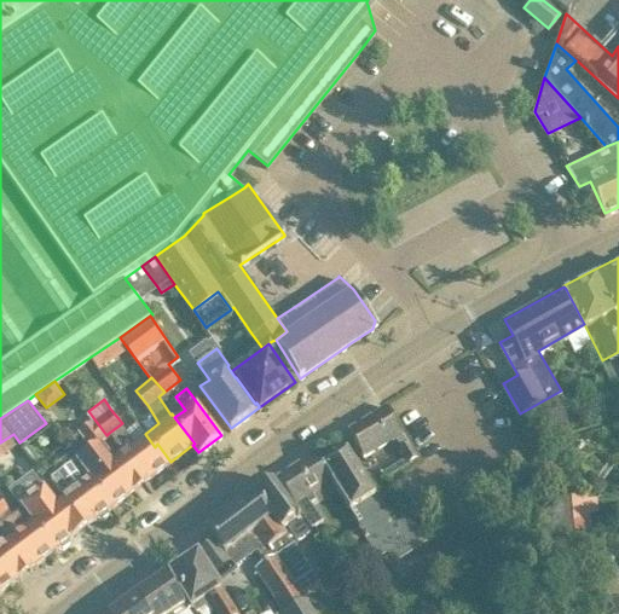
[(403,430),(386,404),(348,428),(364,453),(403,430)]
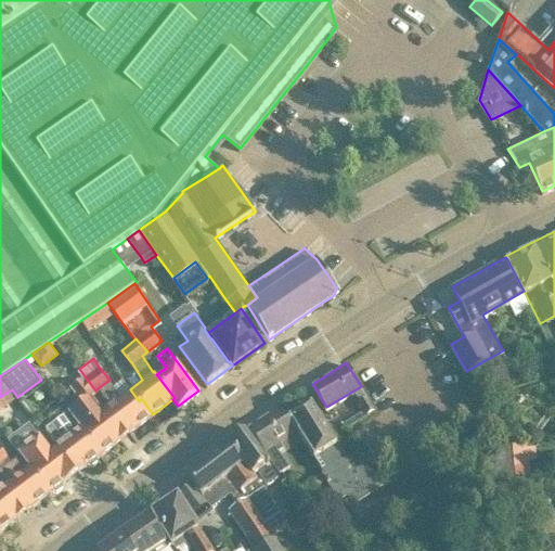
[(95,391),(86,377),(79,369),(77,370),(84,379),(72,388),(81,401),(95,391)]
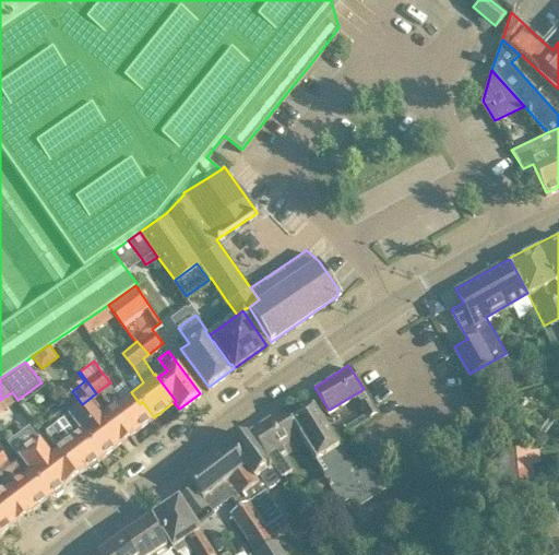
[(110,382),(98,391),(103,397),(110,408),(107,411),(127,437),(131,435),(154,417),(142,401),(140,404),(131,392),(122,399),(114,388),(110,382)]
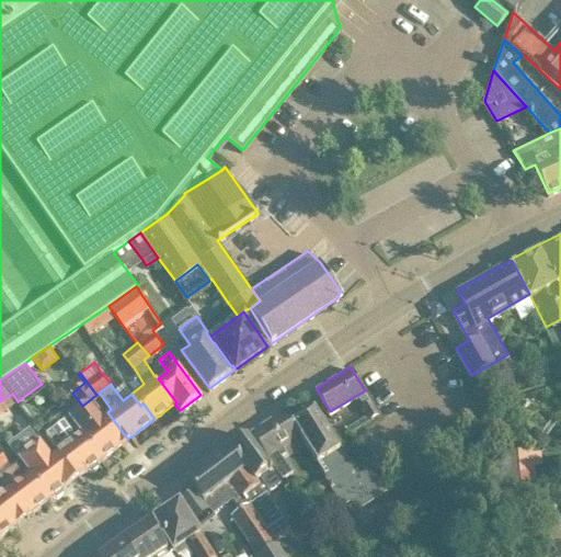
[(107,412),(103,416),(91,399),(69,416),(70,418),(102,458),(127,439),(107,412)]
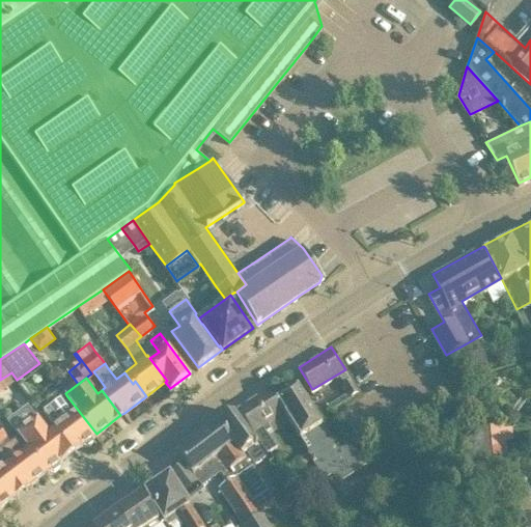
[(343,384),(351,395),(358,390),(351,379),(343,384)]
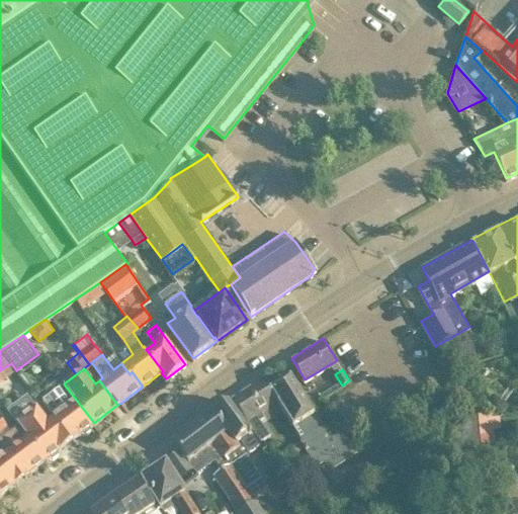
[(303,440),(300,441),(311,456),(325,447),(333,460),(354,448),(337,418),(323,426),(291,373),(269,388),(278,400),(283,408),(298,433),(303,440)]
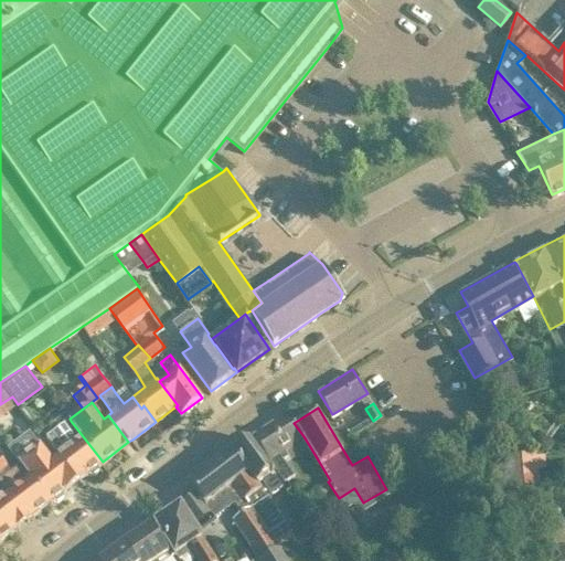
[(295,473),(291,467),(287,461),(309,445),(304,436),(294,423),(286,412),(252,434),(278,476),(281,482),(295,473)]
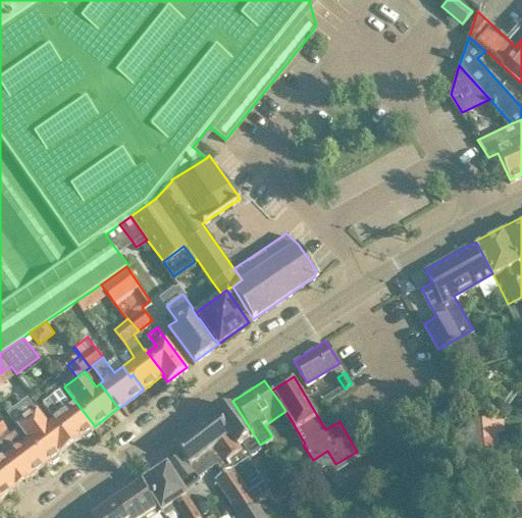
[(71,444),(95,426),(65,389),(59,393),(66,402),(52,413),(55,417),(52,419),(71,444)]
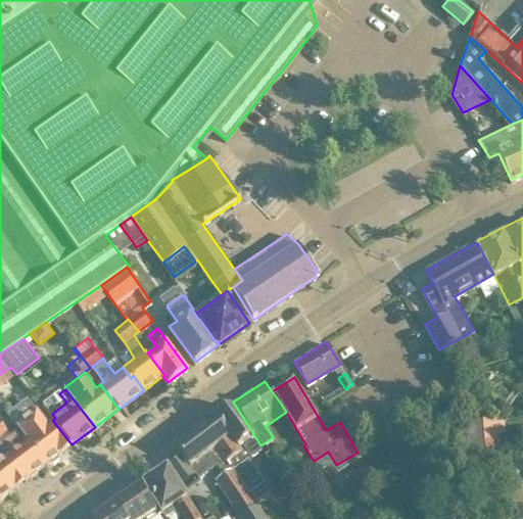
[(37,408),(36,409),(28,398),(8,413),(18,427),(46,463),(72,444),(52,420),(48,423),(37,408)]
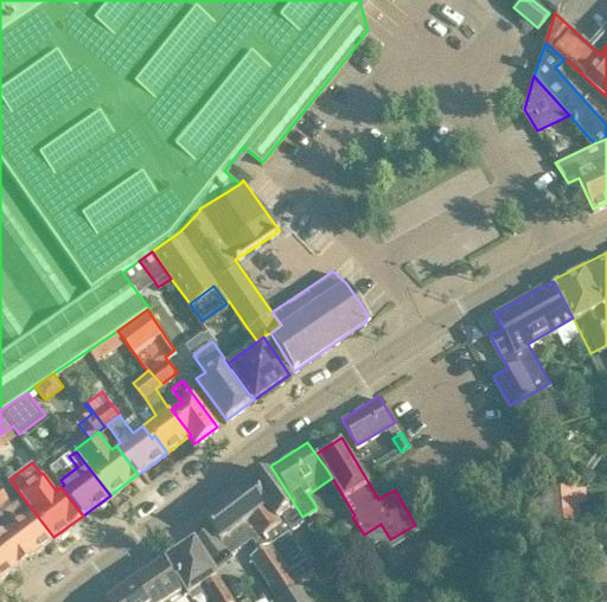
[(281,522),(266,532),(272,539),(268,543),(288,571),(307,558),(292,535),(292,526),(302,519),(267,468),(251,480),(276,514),(281,522)]
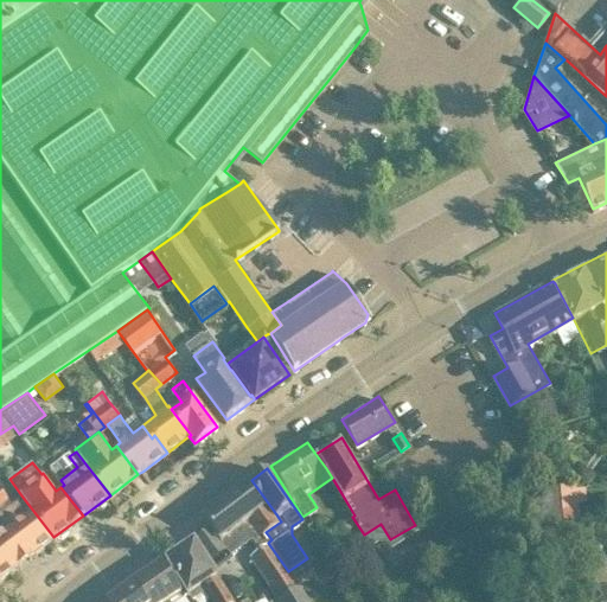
[(210,527),(193,538),(209,559),(228,548),(230,552),(253,537),(254,539),(266,532),(281,522),(276,514),(251,480),(202,516),(210,527)]
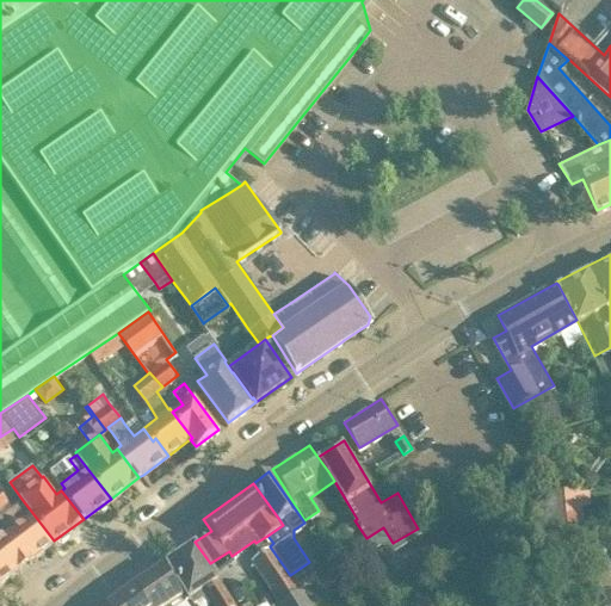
[(590,489),(580,490),(580,483),(566,486),(553,488),(553,487),(543,487),(550,525),(560,523),(554,493),(565,493),(565,499),(566,515),(582,513),(581,505),(591,505),(590,489)]
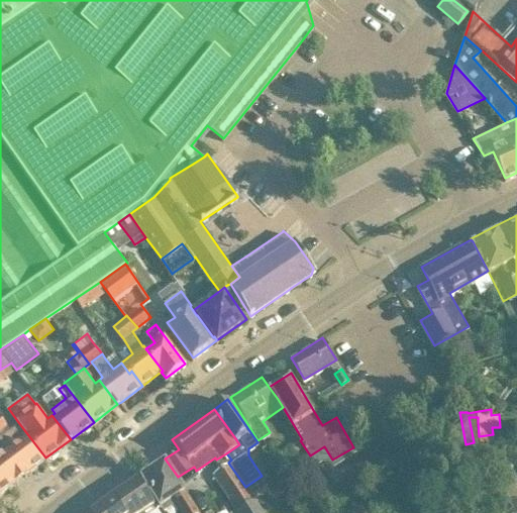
[(7,424),(5,426),(0,419),(0,440),(6,448),(3,451),(21,477),(45,457),(18,422),(10,428),(7,424)]
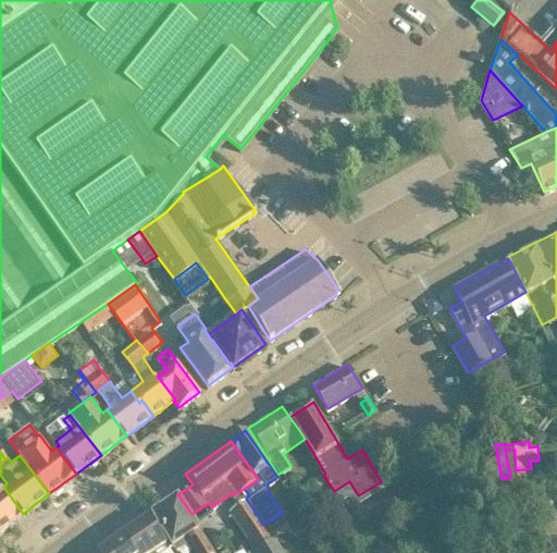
[(506,491),(522,490),(521,478),(505,479),(506,491)]
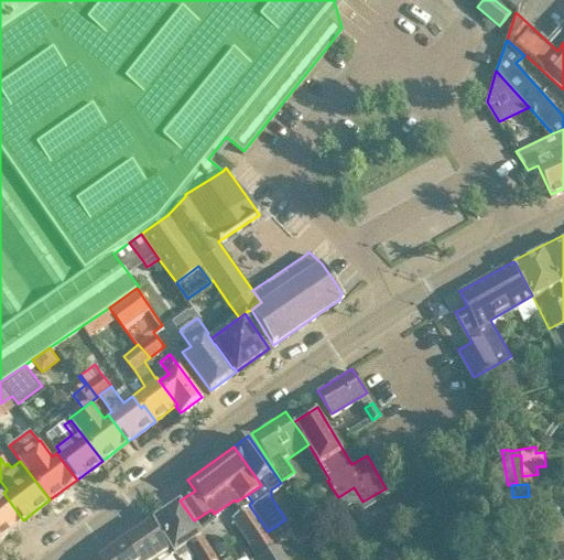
[(249,505),(252,502),(247,495),(236,502),(241,509),(231,516),(259,555),(256,557),(258,559),(288,559),(268,531),(249,505)]
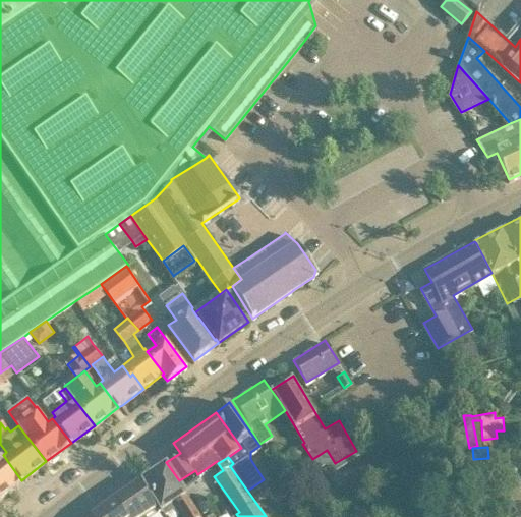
[(0,496),(17,482),(0,459),(0,496)]
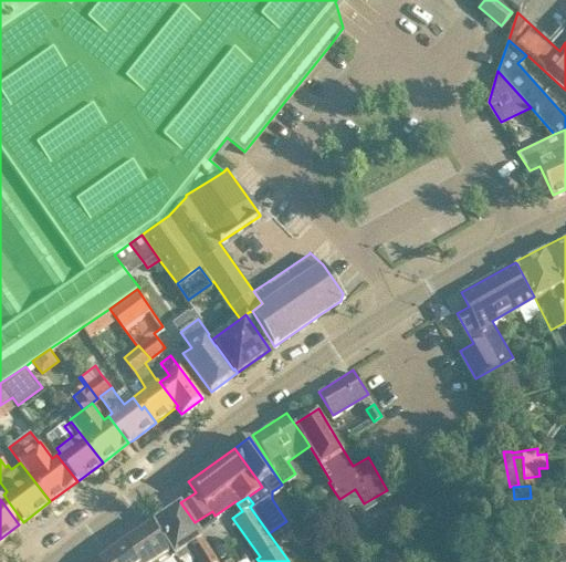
[(194,523),(195,522),(180,502),(155,521),(168,539),(176,551),(188,542),(201,561),(217,561),(220,561),(194,523)]
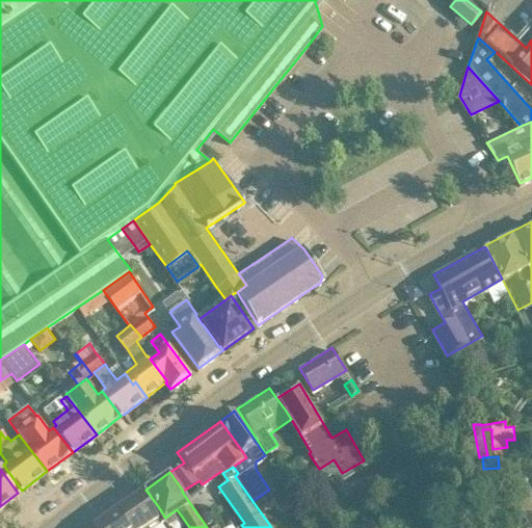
[(158,513),(154,508),(141,491),(117,507),(133,527),(143,527),(142,525),(158,513)]
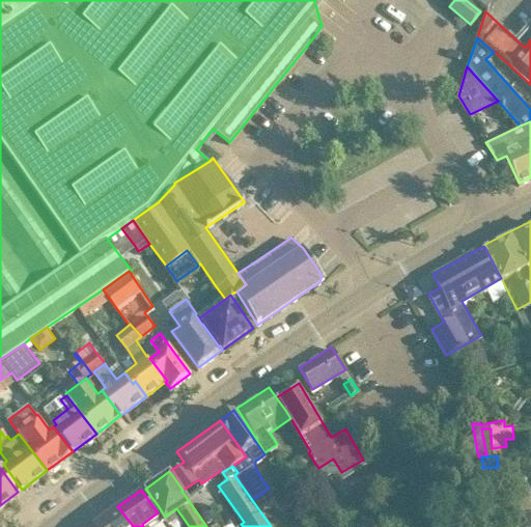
[(133,526),(117,506),(95,523),(98,526),(133,526)]
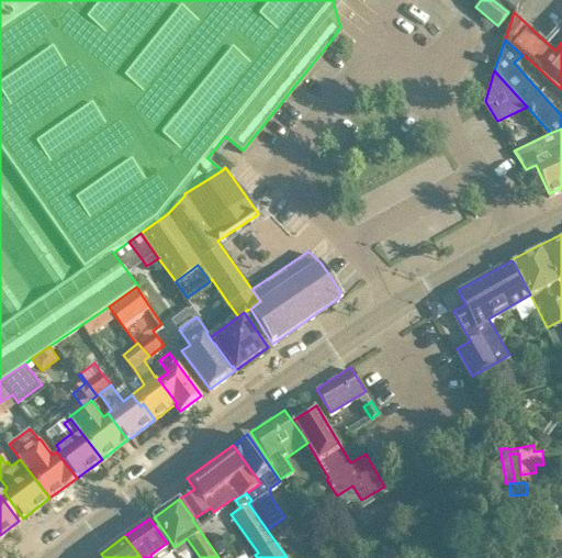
[(518,557),(516,543),(497,547),(498,557),(518,557)]
